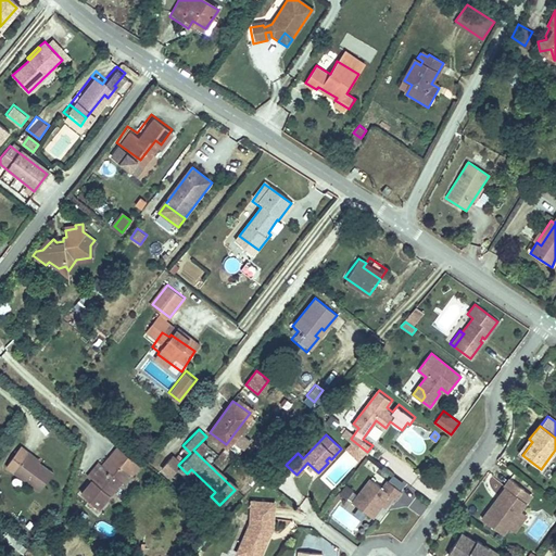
[(532,442),(529,439),(519,453),(522,455),(532,442)]
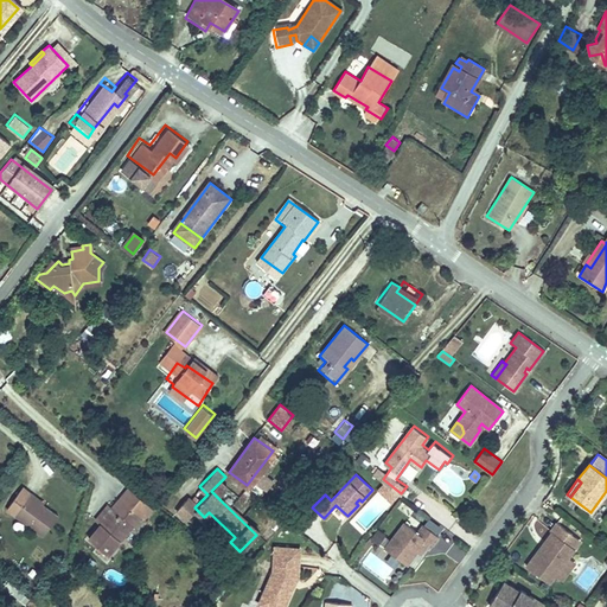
[(24,487),(7,509),(44,537),(58,518),(33,498),(34,496),(24,487)]
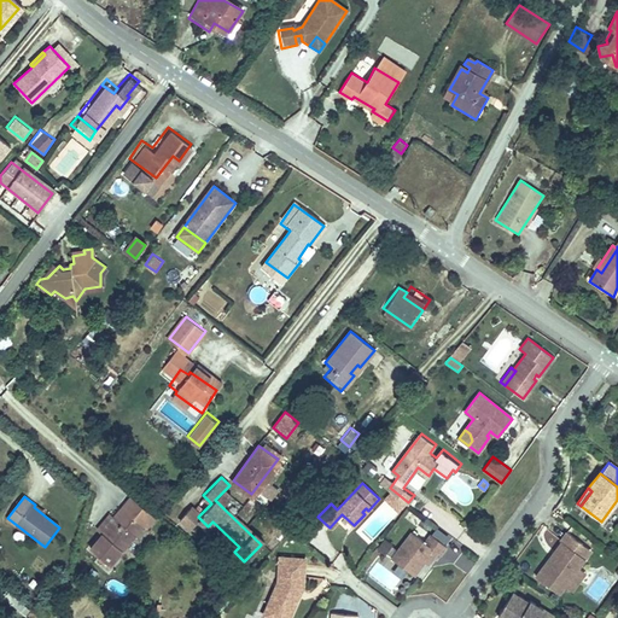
[(121,508),(134,519),(144,508),(129,497),(121,508)]
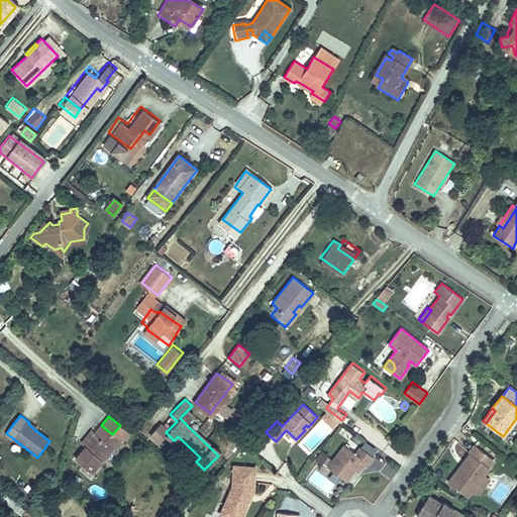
[(97,434),(84,448),(75,460),(91,474),(112,448),(106,442),(112,434),(101,425),(94,432),(97,434)]
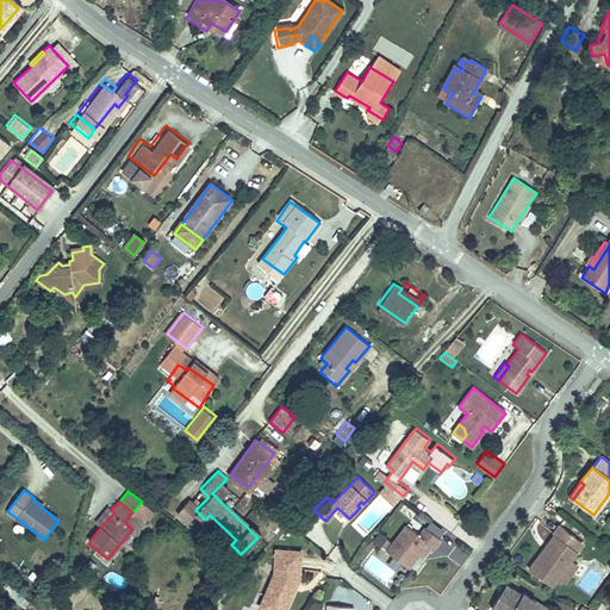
[(132,512),(141,520),(145,524),(155,512),(142,502),(132,512)]
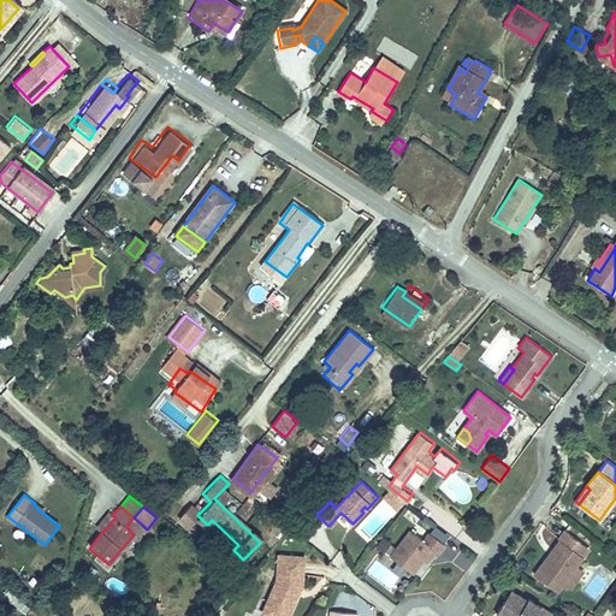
[(403,515),(415,526),(421,517),(409,508),(403,515)]
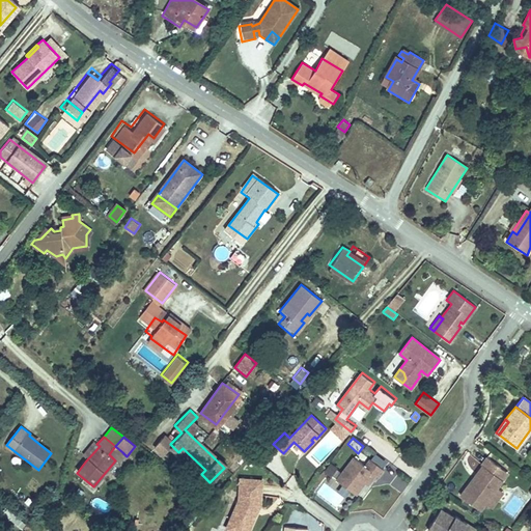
[(82,456),(86,460),(100,446),(96,444),(94,442),(82,456)]
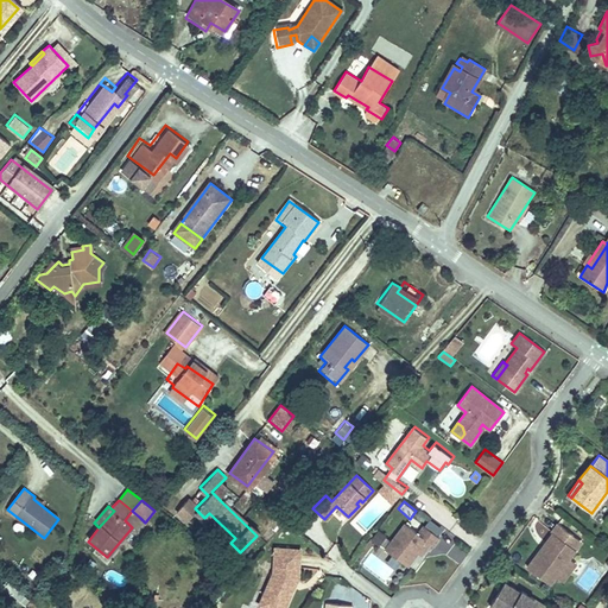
[(204,518),(195,508),(190,513),(200,523),(204,518)]
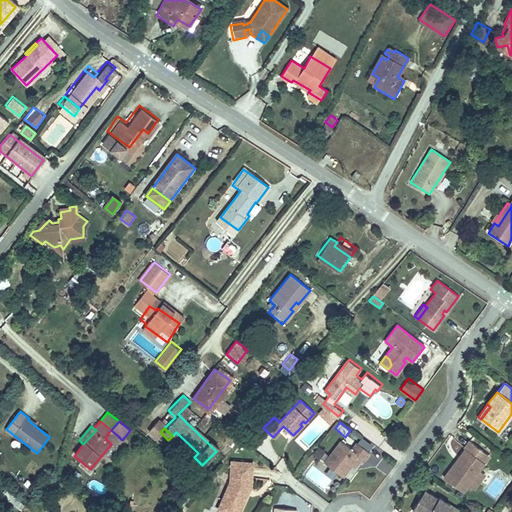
[(105,438),(111,444),(118,436),(111,430),(105,438)]
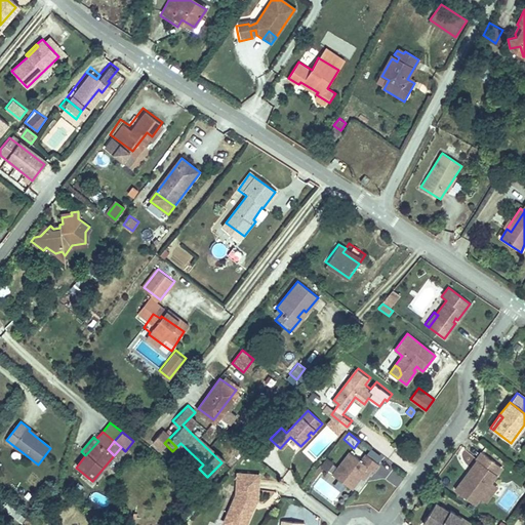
[(361,477),(368,467),(371,469),(373,471),(379,463),(366,453),(361,460),(350,451),(332,474),(352,488),(361,477)]
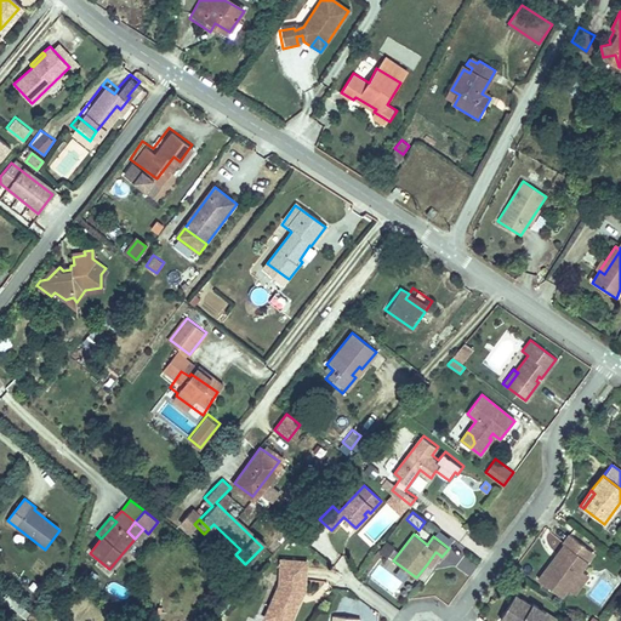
[(553,559),(537,580),(560,597),(567,590),(581,570),(587,563),(585,560),(591,552),(569,536),(562,545),(563,546),(556,556),(553,559)]
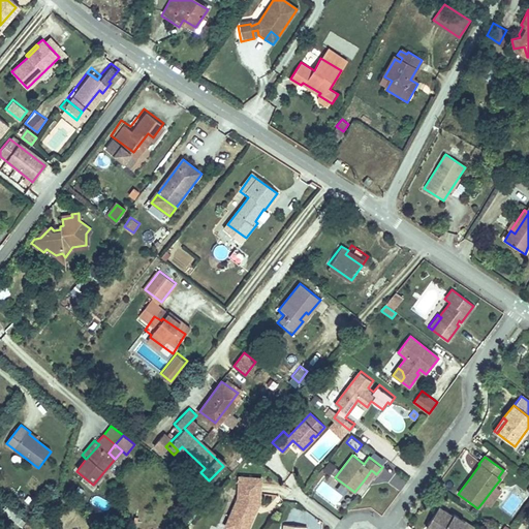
[(330,473),(337,466),(330,460),(323,467),(330,473)]
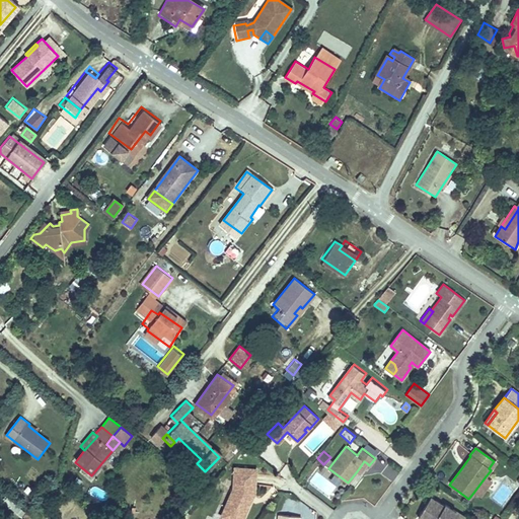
[(360,473),(367,463),(364,461),(357,471),(360,473)]
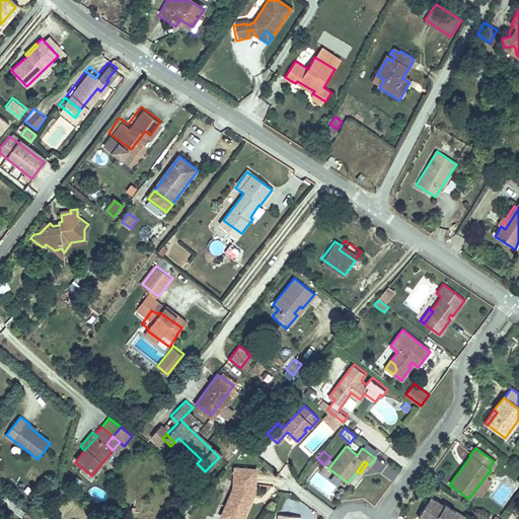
[(205,471),(197,463),(193,467),(202,475),(205,471)]
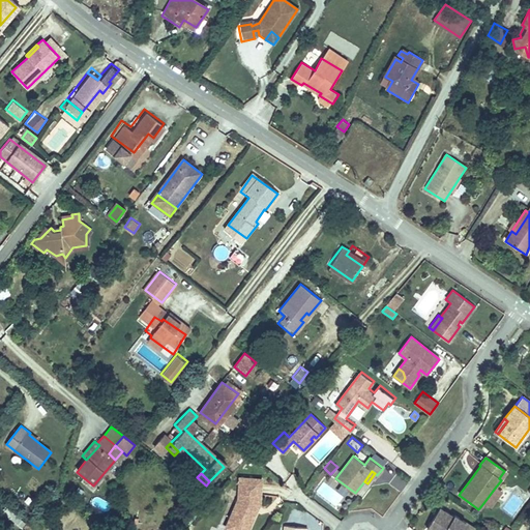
[(262,479),(240,477),(239,499),(230,519),(237,522),(233,529),(247,529),(257,511),(255,510),(257,506),(259,507),(261,503),(262,479)]
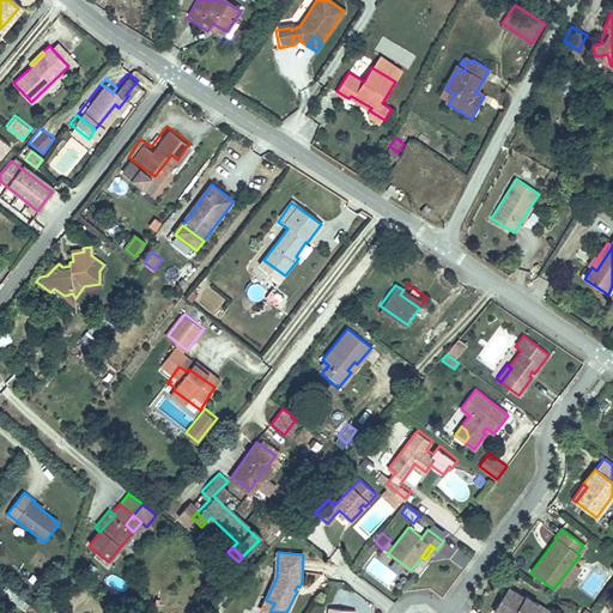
[(574,563),(559,582),(566,587),(581,569),(574,563)]
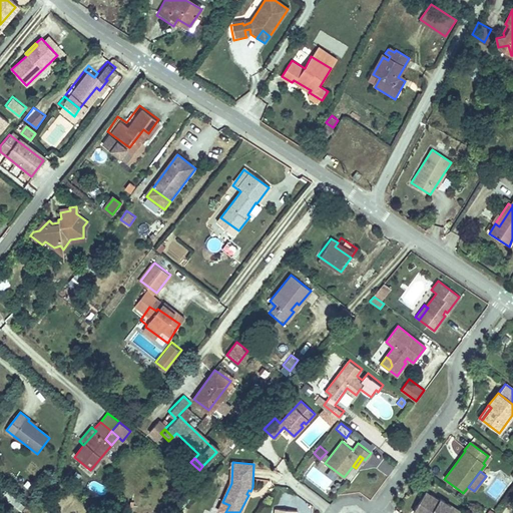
[(459,512),(460,512),(440,500),(439,502),(426,493),(413,512),(459,512)]
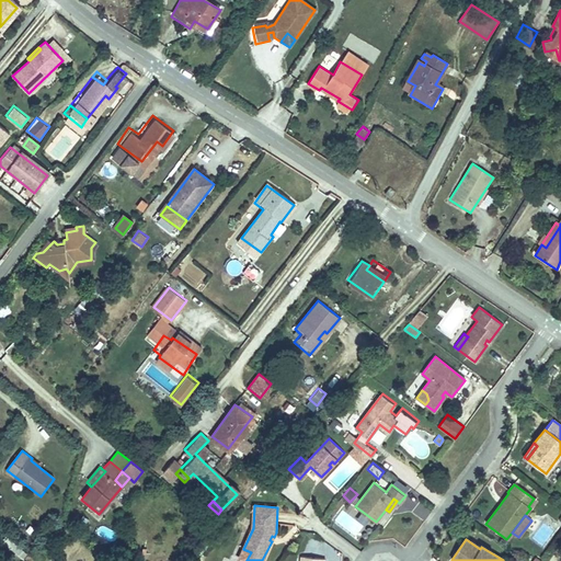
[(247,560),(251,552),(243,549),(240,558),(247,560)]
